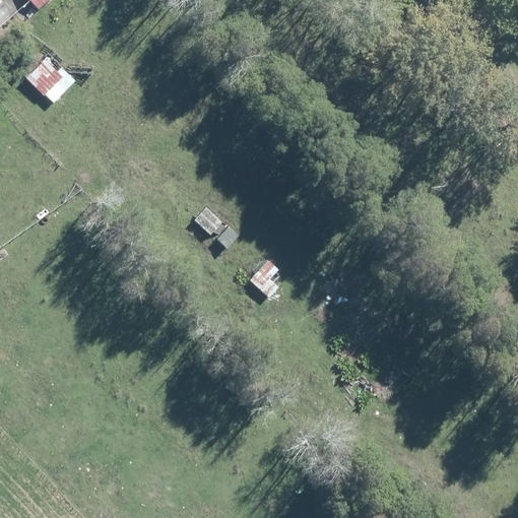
[(30,0),(40,8),(48,0),(30,0)]
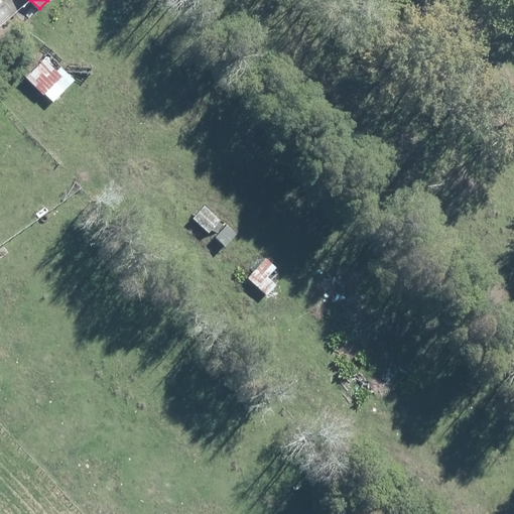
[(74,80),(61,67),(56,72),(45,60),(27,77),(50,102),(74,80)]
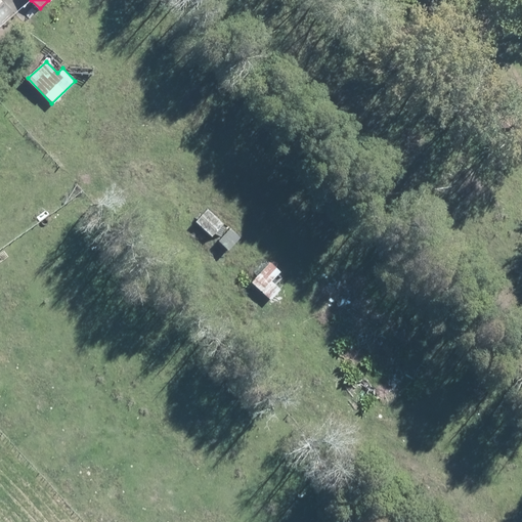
[(196,221),(212,236),(224,225),(209,209),(196,221)]
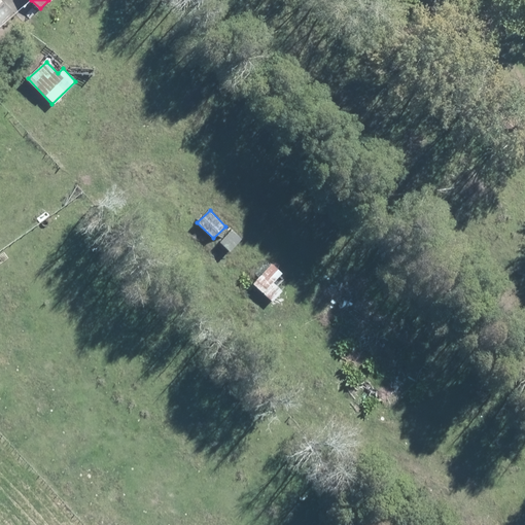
[(230,251),(241,239),(232,231),(220,242),(230,251)]
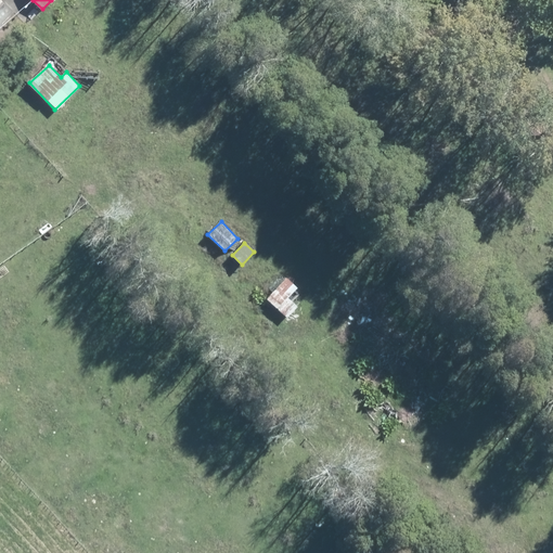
[(286,277),(267,299),(287,317),(307,295),(286,277)]
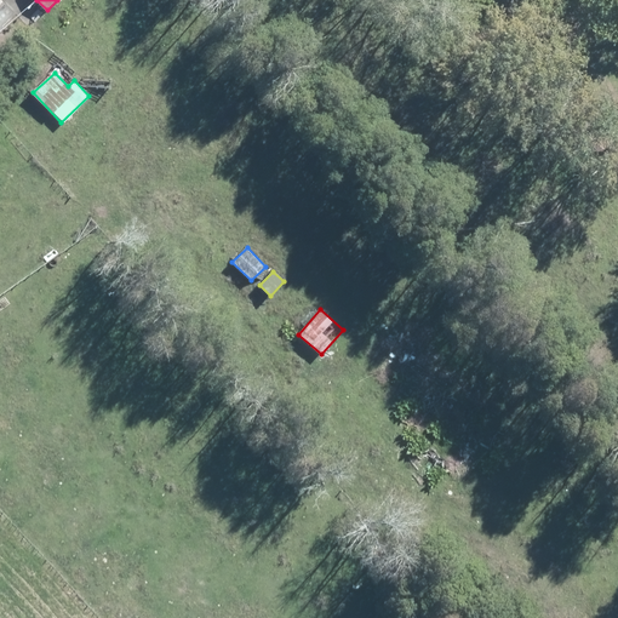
[(295,318),(286,310),(280,316),(287,324),(295,318)]
